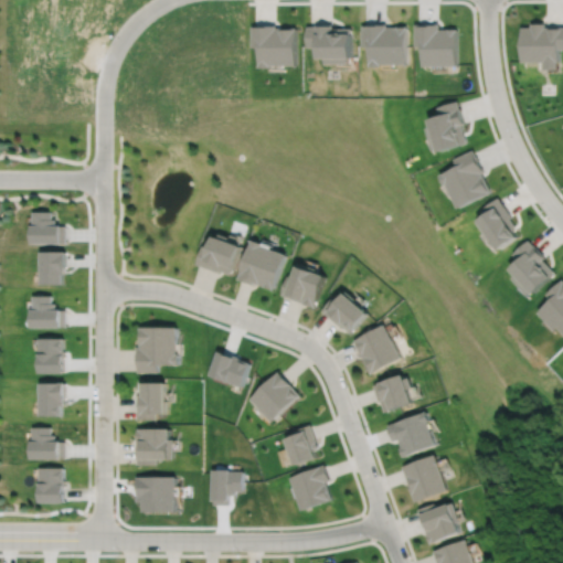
[(360,25),(360,46),(368,46),(368,67),(379,67),(379,65),(406,65),(405,27),(395,27),(395,28),(385,28),(385,24),(372,24),(372,25),(360,25)]
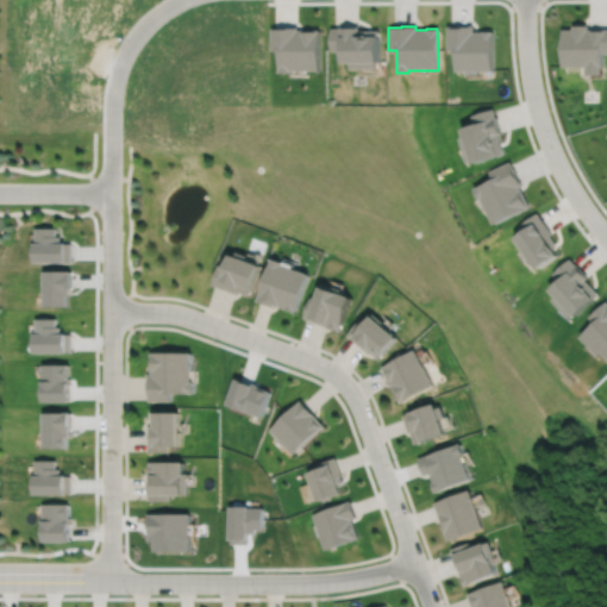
[(445,26),(445,50),(454,50),(454,72),(492,72),(492,32),(471,32),(471,26),(445,26)]
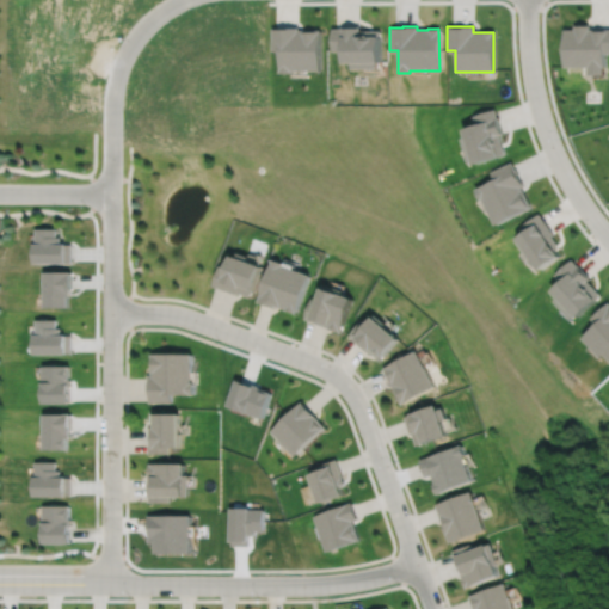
[(561,30),(561,68),(585,68),(585,75),(601,75),(601,68),(602,68),(602,54),(608,54),(608,30),(588,30),(588,26),(572,26),(572,30),(561,30)]
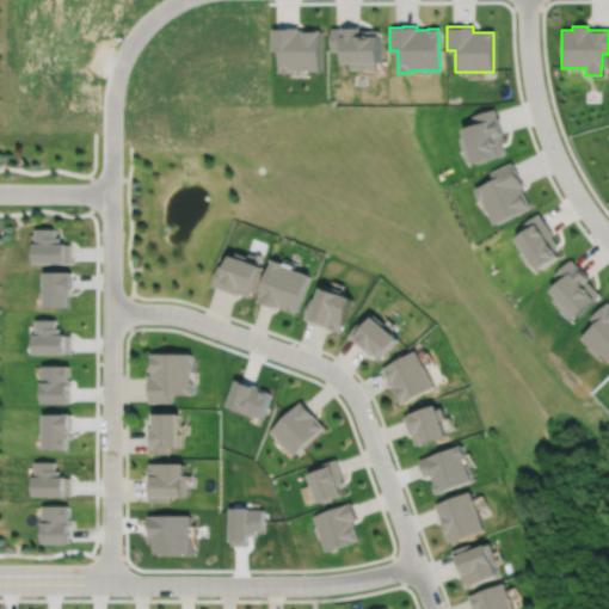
[(330,29),(330,51),(340,51),(340,63),(349,63),(350,69),(375,69),(375,63),(379,63),(377,31),(358,31),(358,28),(339,28),(339,29),(330,29)]
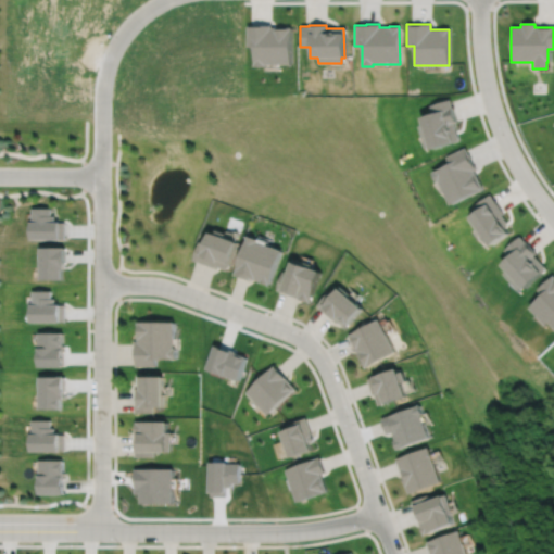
[(246,26),(246,47),(252,47),(253,66),(264,66),(264,64),(290,64),(290,27),(269,28),(269,26),(246,26)]
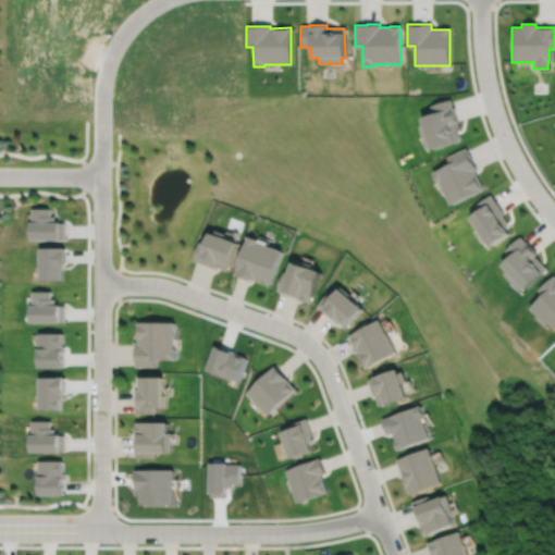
[(429,107),(431,114),(419,119),(421,126),(417,127),(424,149),(428,148),(429,151),(459,142),(453,124),(457,123),(452,108),(451,108),(448,100),(429,107)]
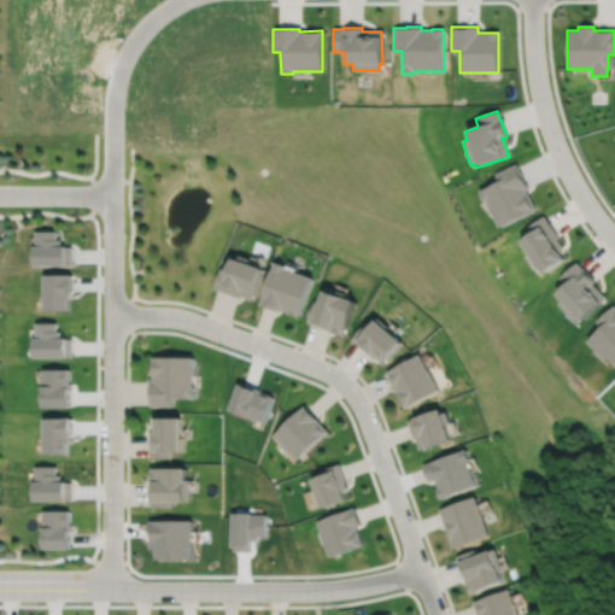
[(476,193),(482,204),(485,203),(497,229),(534,210),(525,191),(527,189),(515,164),(493,175),(498,183),(476,193)]
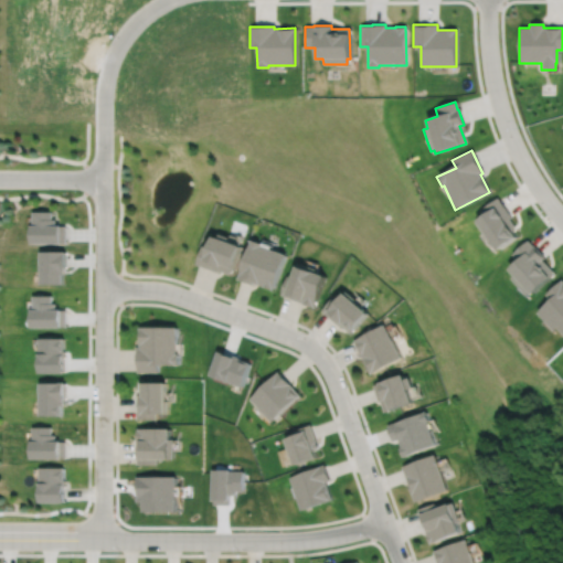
[(496,199),(480,210),(485,215),(474,223),(487,243),(489,242),(496,252),(514,238),(511,233),(514,230),(508,220),(510,218),(496,199)]
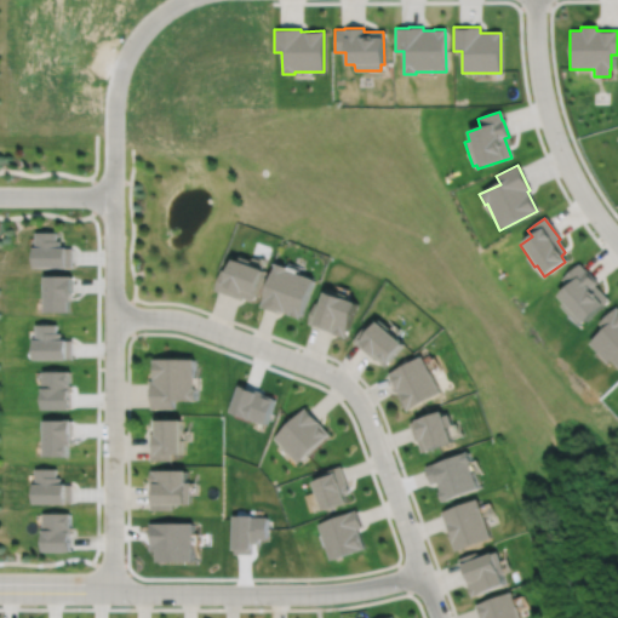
[(219,272),(212,291),(236,301),(238,298),(251,303),(262,273),(230,262),(225,274),(219,272)]
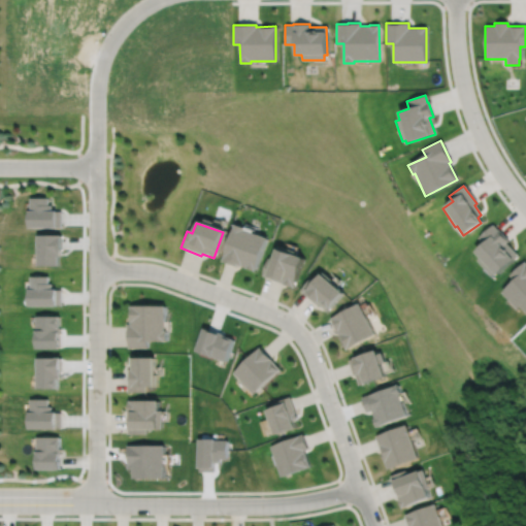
[(492,225),(478,238),(483,245),(473,254),(479,259),(475,261),(491,277),(493,275),(495,277),(518,257),(505,244),(508,241),(498,230),(497,231),(492,225)]
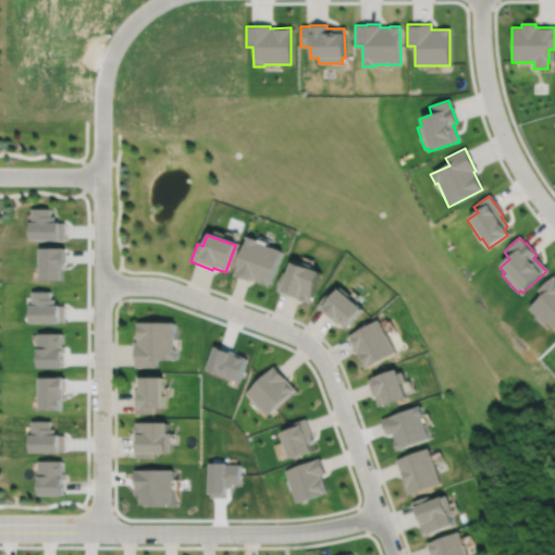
[(245,238),(231,276),(247,282),(248,280),(268,286),(280,253),(255,244),(255,242),(245,238)]
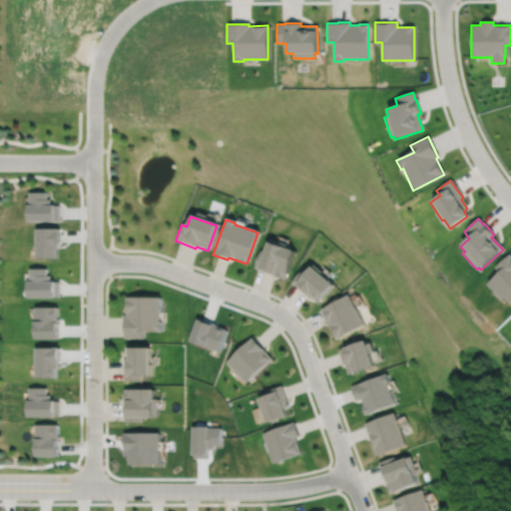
[(259,251),(252,269),(273,276),(272,277),(284,281),(294,252),(285,249),(286,246),(269,240),(268,243),(267,243),(264,253),(259,251)]
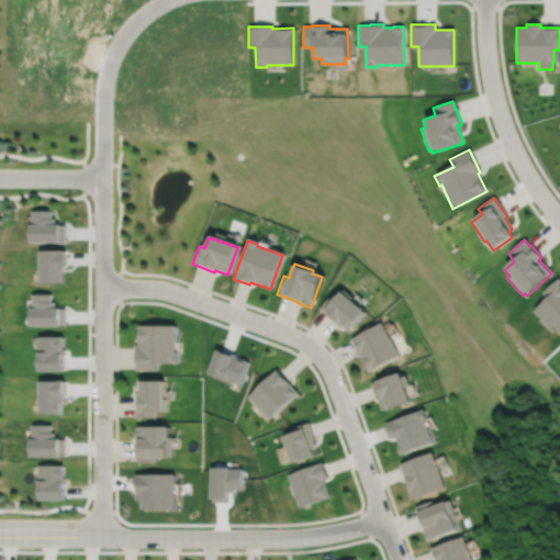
[(559,281),(558,279),(541,294),(547,300),(533,313),(549,331),(552,328),(559,336),(559,281)]
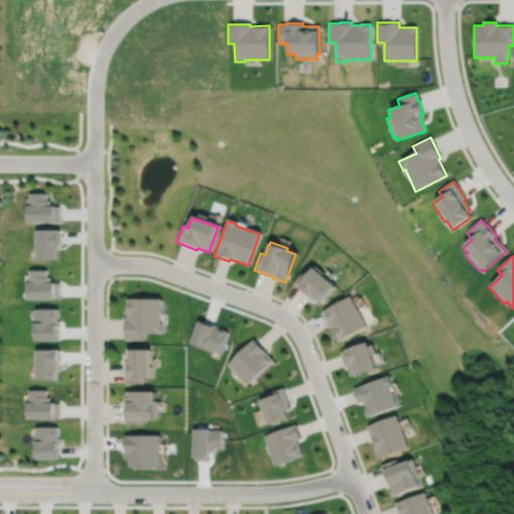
[(303,272),(292,285),(308,299),(309,297),(318,305),(335,288),(312,269),(307,275),(303,272)]
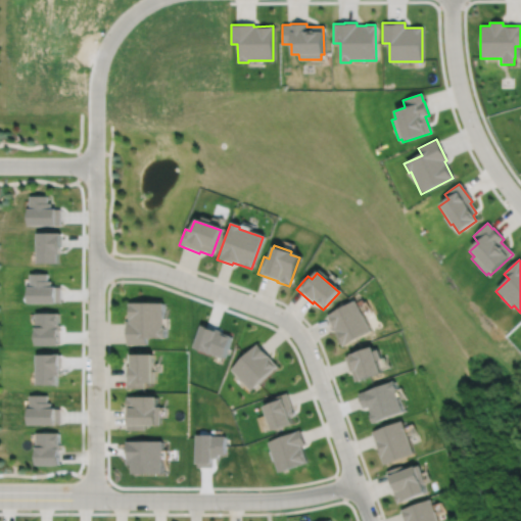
[(326,317),(342,348),(371,333),(354,302),(326,317)]
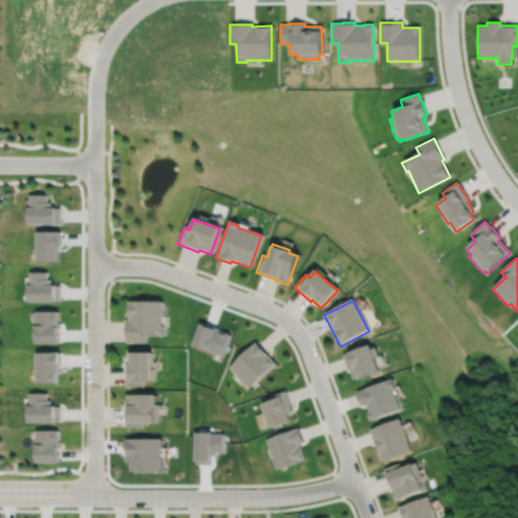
[(127,303),(127,321),(125,321),(125,336),(125,344),(144,344),(144,338),(164,338),(164,328),(162,328),(162,303),(127,303)]
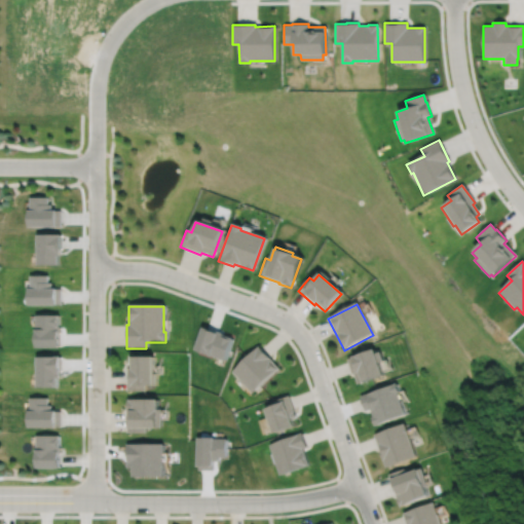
[(258,347),(231,373),(252,395),(278,369),(258,347)]
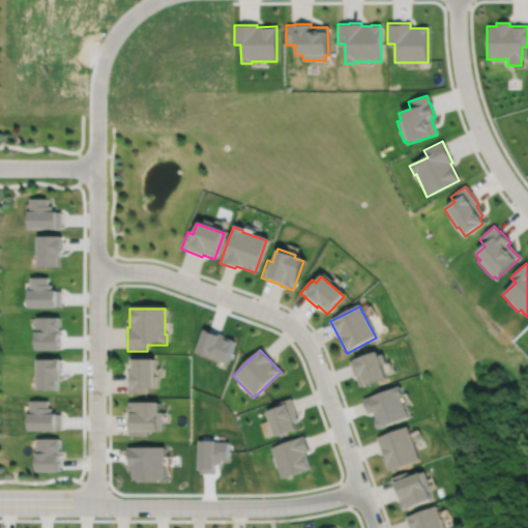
[(349,363),(354,378),(356,378),(359,388),(365,386),(365,387),(386,381),(382,368),(385,365),(382,356),(378,357),(377,354),(349,363)]
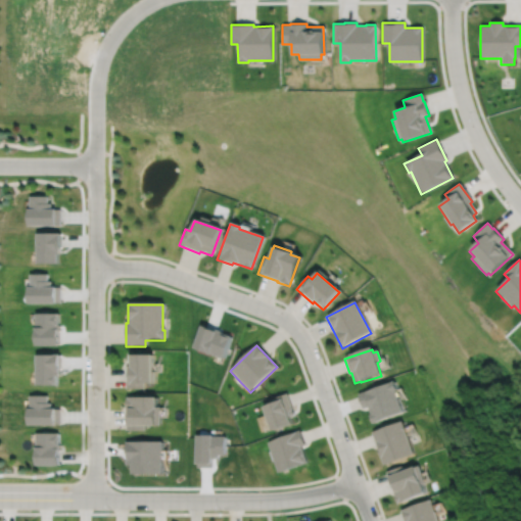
[(128,356),(128,369),(126,369),(126,390),(144,390),(144,386),(152,386),(152,385),(154,385),(154,374),(152,374),(152,356),(128,356)]
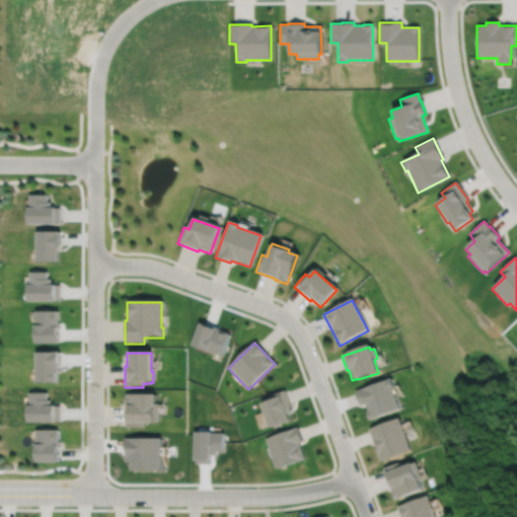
[(356,389),(361,403),(366,401),(369,410),(367,411),(370,419),(402,407),(394,385),(396,384),(393,375),(356,389)]
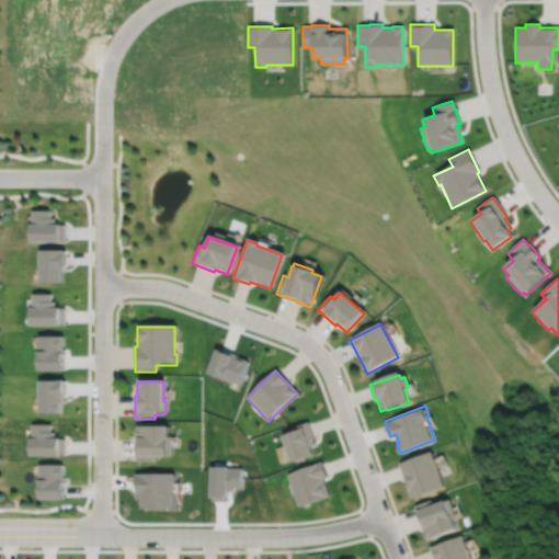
[(282,437),(292,465),(314,458),(310,449),(316,447),(307,423),(288,430),(291,434),(282,437)]
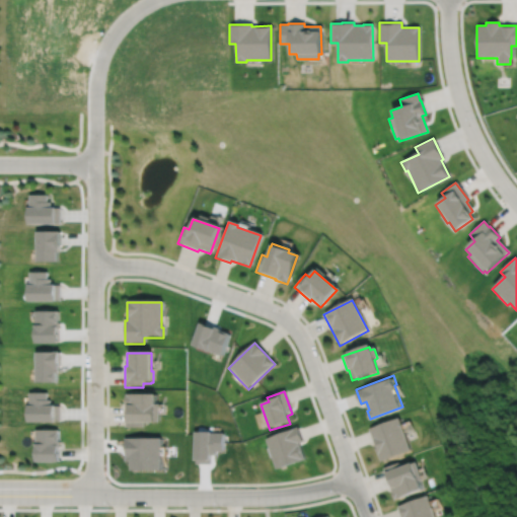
[(125,395),(125,429),(143,429),(143,426),(154,426),(154,424),(158,424),(158,407),(155,407),(155,395),(125,395)]
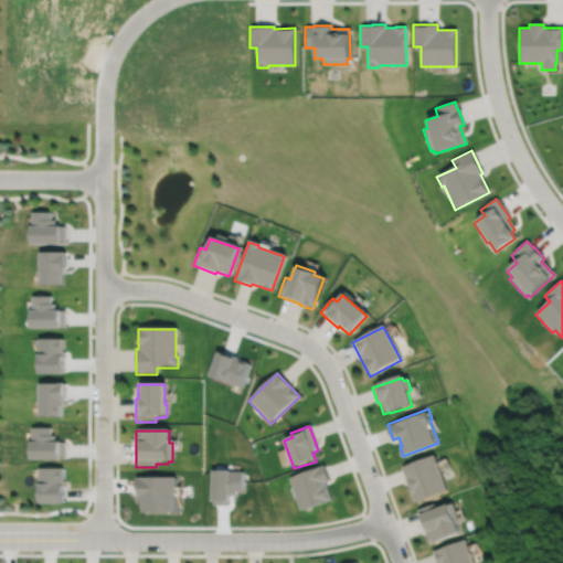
[(402,466),(416,501),(449,488),(436,453),(402,466)]
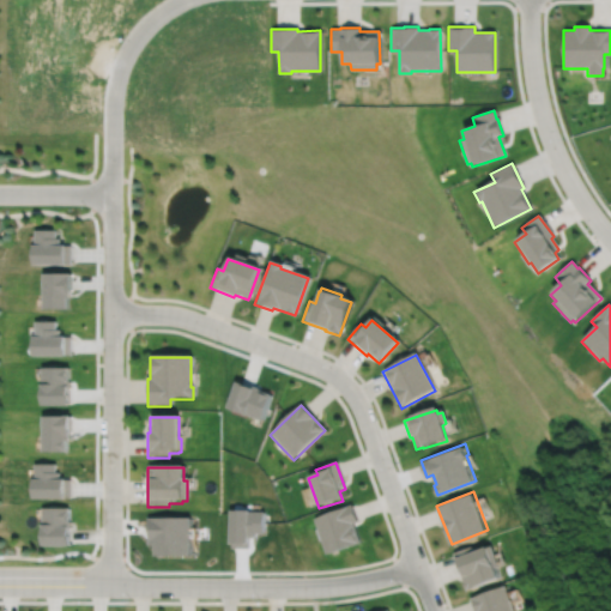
[(312,520),(325,556),(360,544),(354,525),(357,524),(351,506),(312,520)]
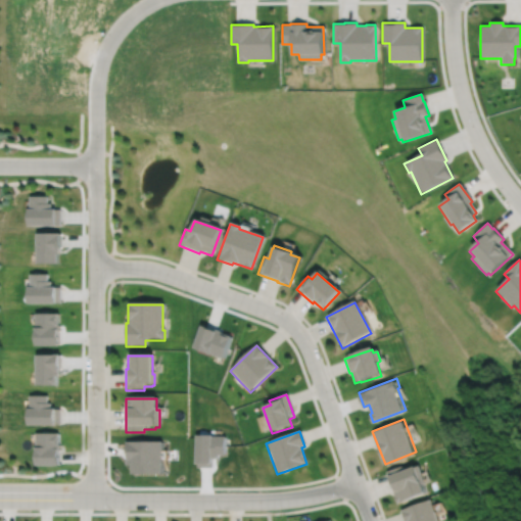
[(387,471),(398,502),(429,490),(419,464),(405,469),(403,465),(387,471)]
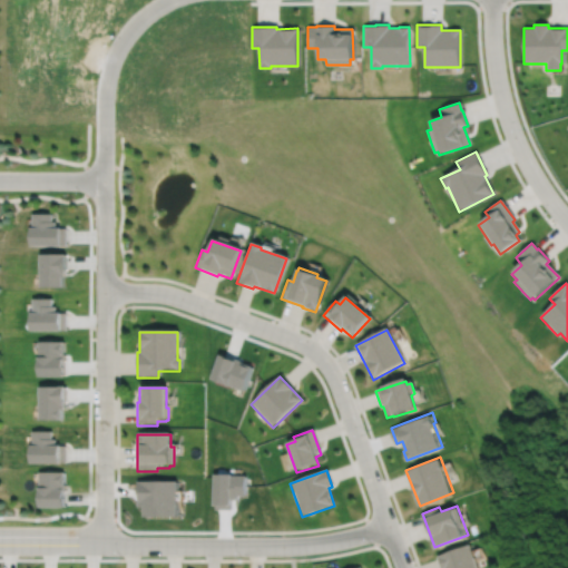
[(437,556),(440,567),(480,567),(471,542),(437,556)]
